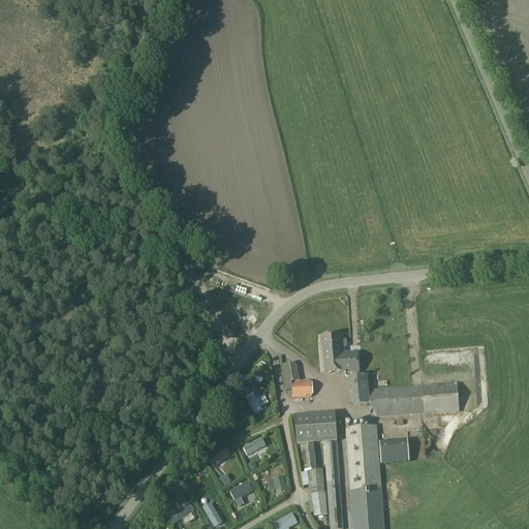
[(321,346),(319,346),(322,374),(337,373),(335,354),(342,354),(342,349),(343,349),(345,347),(345,341),(342,340),(341,340),(341,335),(320,337),(321,346)]
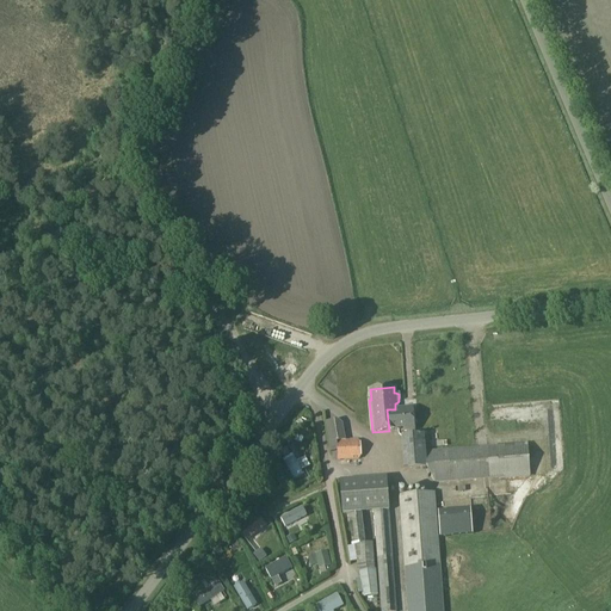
[(412,407),(395,409),(387,409),(389,431),(403,430),(403,433),(406,433),(414,432),(412,407)]
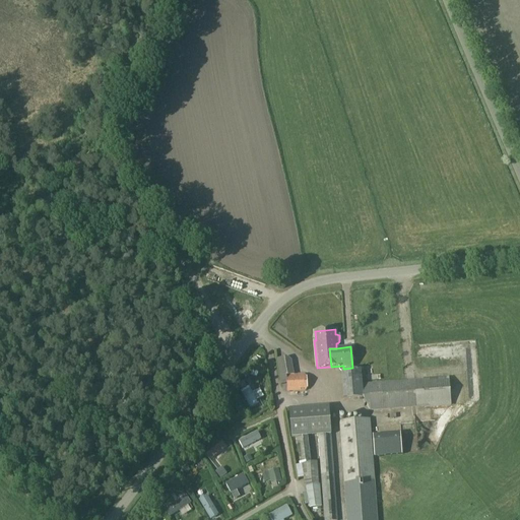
[(281,391),(305,390),(304,374),(289,374),(289,358),(280,358),(281,391)]
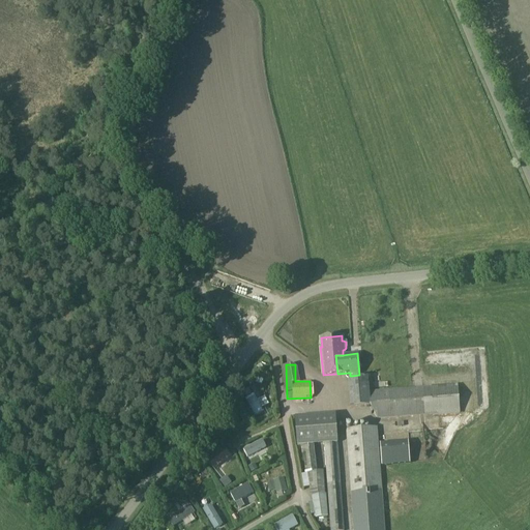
[(353,379),(348,380),(351,408),(370,407),(373,407),(372,392),(371,380),(367,381),(366,377),(359,378),(353,379)]
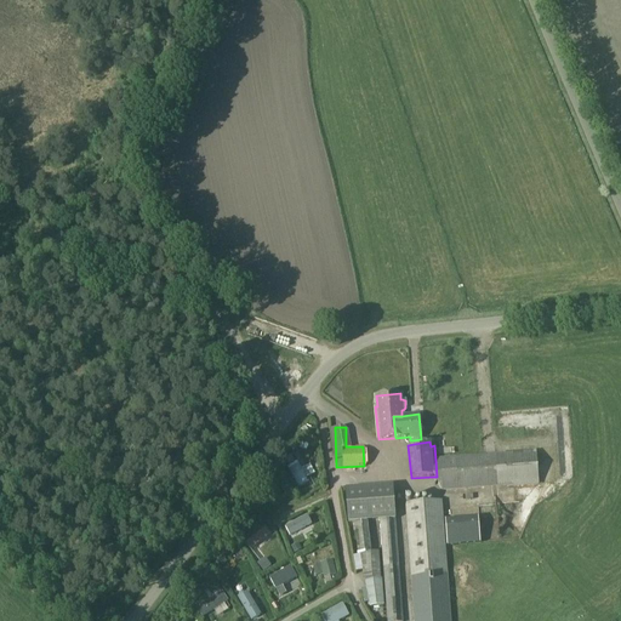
[(535,451),(436,460),(437,477),(433,477),(443,491),(537,483),(535,451)]
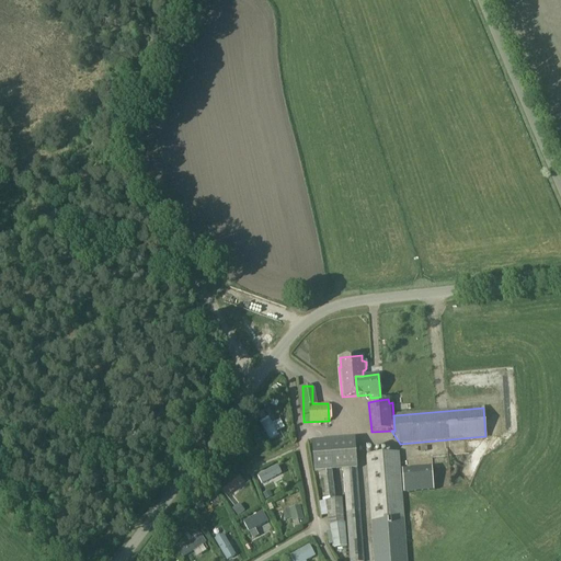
[(270,439),(278,434),(271,420),(262,424),(270,439)]
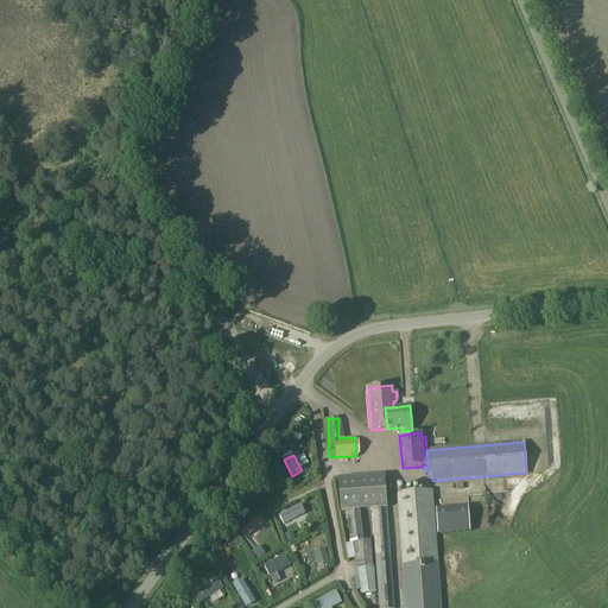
[(385,474),(340,476),(341,508),(346,508),(358,507),(373,506),(387,506),(385,474)]
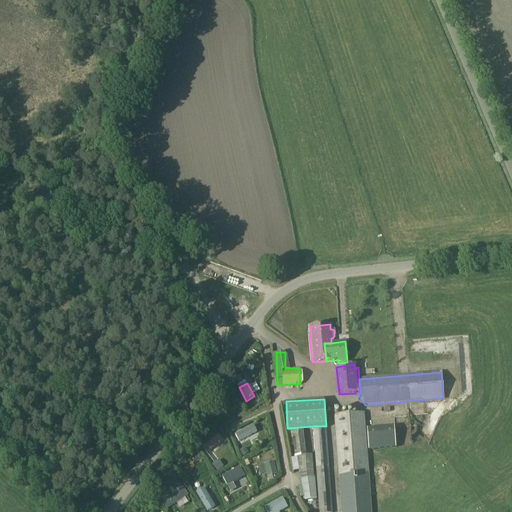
[(369,476),(364,414),(335,416),(340,477),(369,476)]
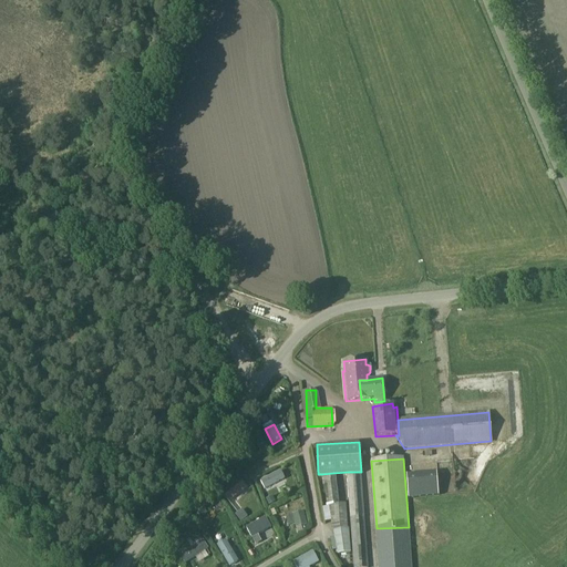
[(265,477),(268,486),(280,481),(276,472),(265,477)]
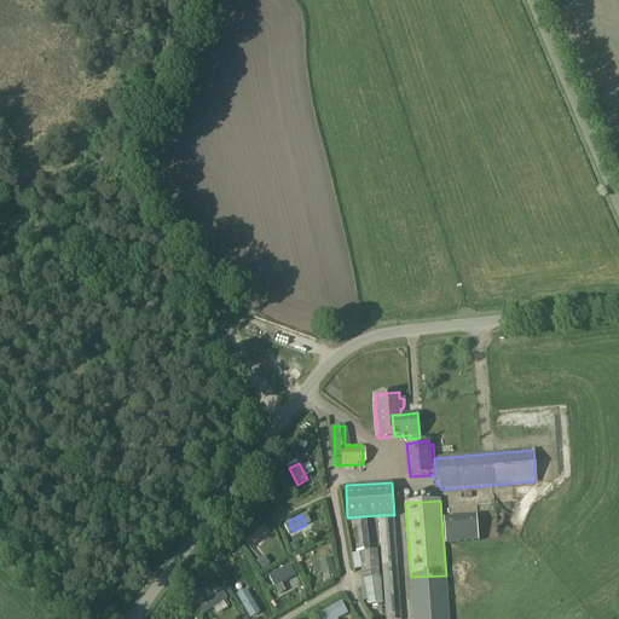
[(400,618),(394,515),(380,515),(386,618),(400,618)]
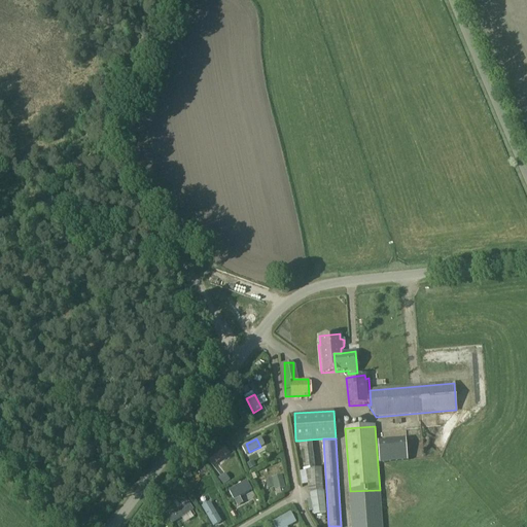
[(379,466),(408,464),(406,443),(378,445),(379,466)]
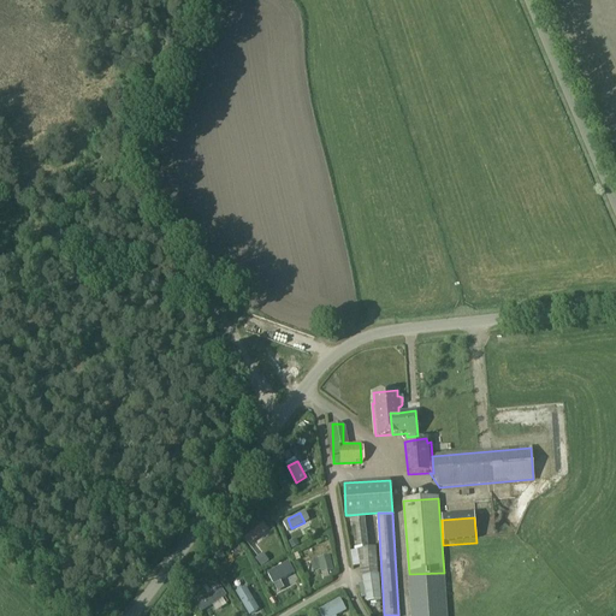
[(240,534),(249,545),(255,540),(252,535),(258,529),(262,534),(267,531),(258,519),(240,534)]
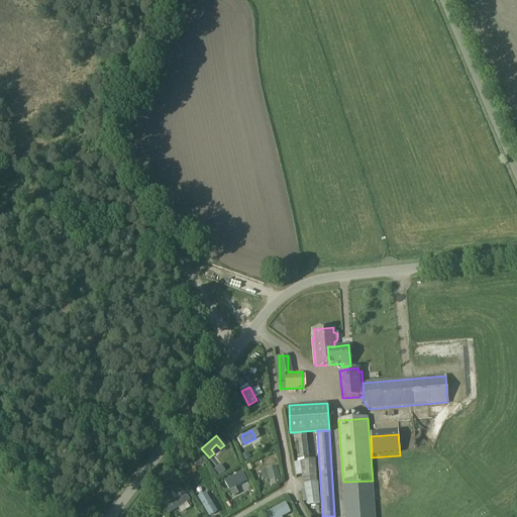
[(242,455),(245,460),(250,457),(248,452),(242,455)]
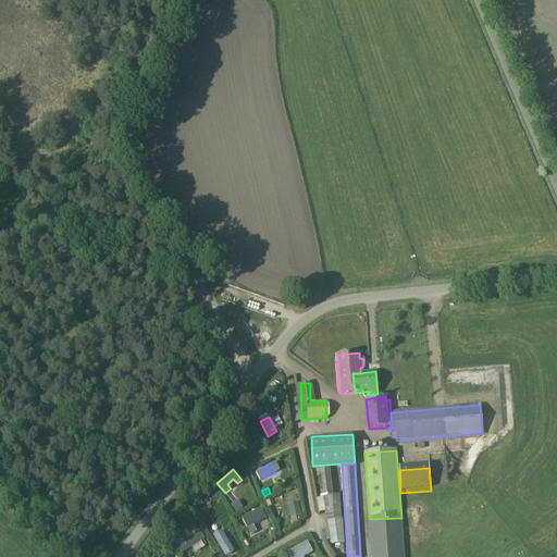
[(338,495),(322,495),(326,519),(339,518),(338,495)]
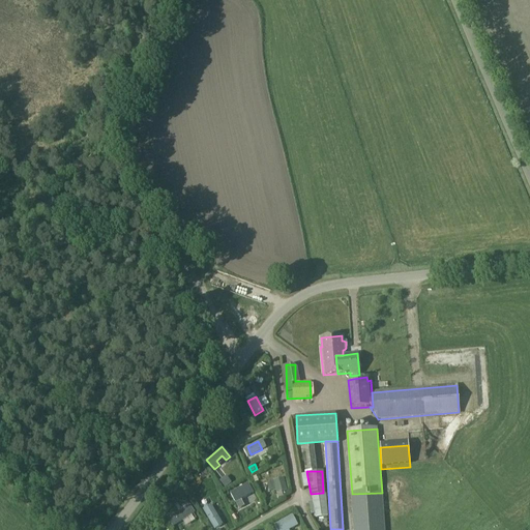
[(226,476),(219,481),(225,489),(232,483),(226,476)]
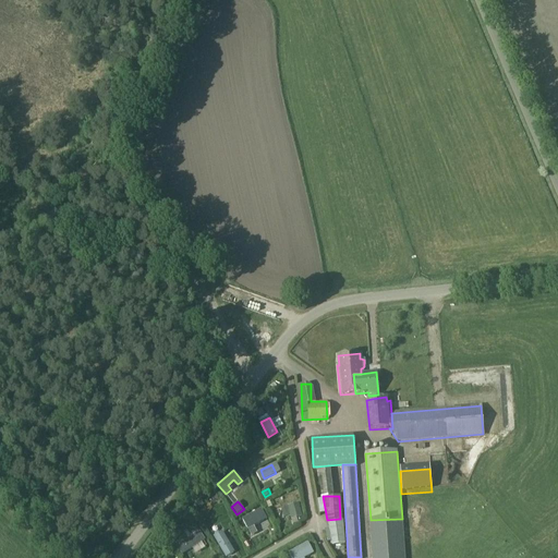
[(299,504),(288,507),(291,520),(302,518),(299,504)]
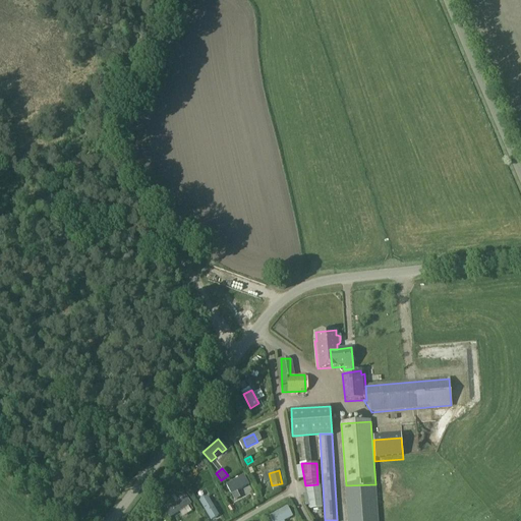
[(244,475),(226,485),(231,495),(249,485),(244,475)]
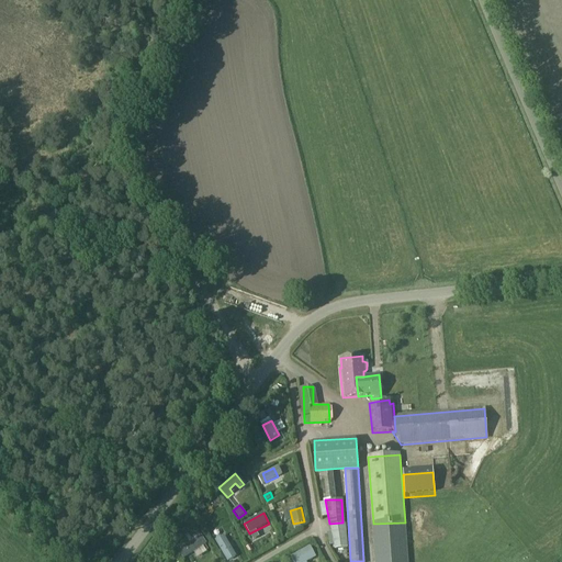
[(407,561),(405,523),(373,524),(375,561),(407,561)]
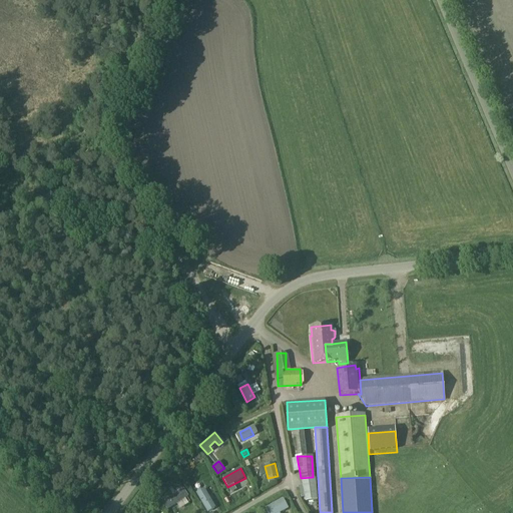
[(205,486),(194,491),(203,512),(214,507),(205,486)]
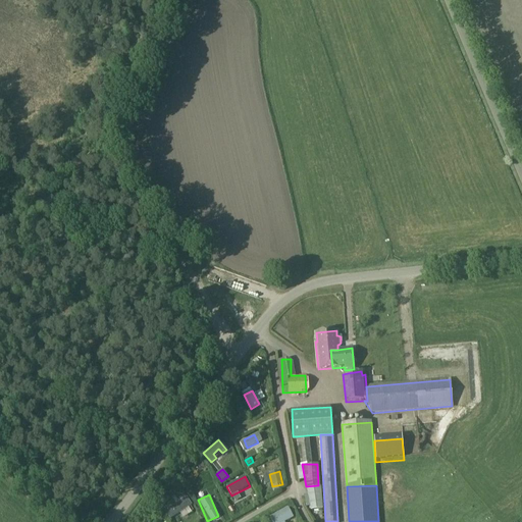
[(236,511),(248,504),(245,497),(231,504),(236,511)]
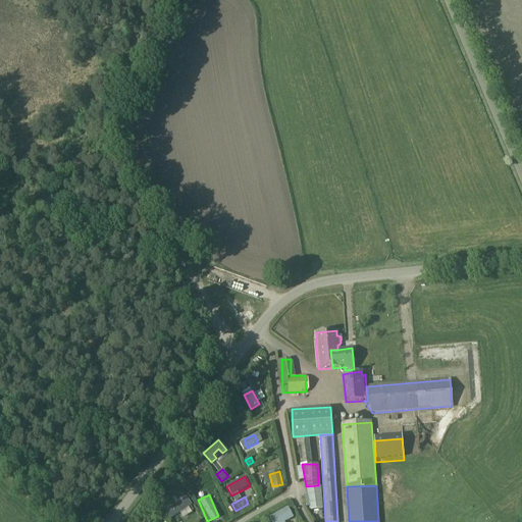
[(170,510),(174,516),(192,505),(188,499),(170,510)]
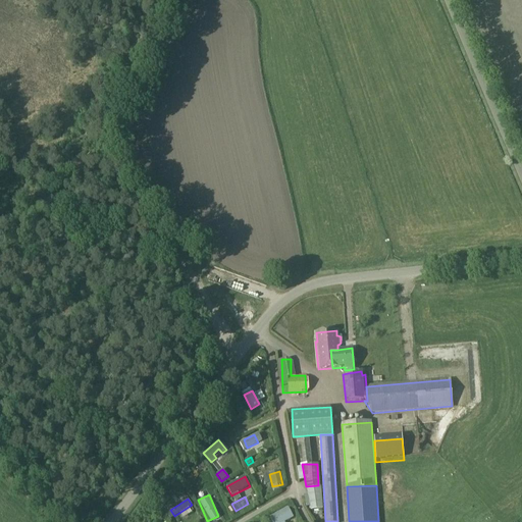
[(272,521),(283,521),(284,521),(294,517),(289,507),(270,517),(272,521)]
